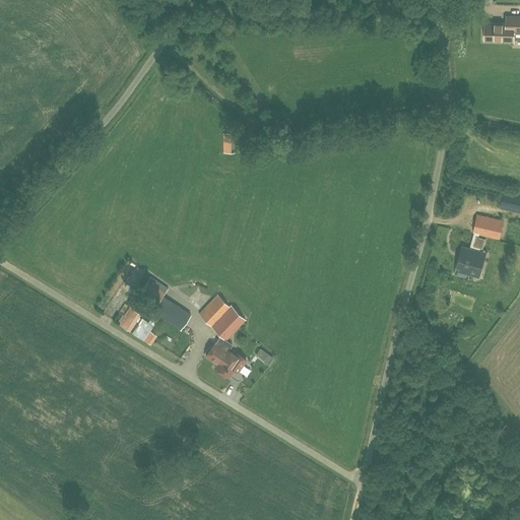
[(519,16),(510,16),(508,16),(507,16),(507,18),(507,23),(505,23),(502,23),(502,24),(498,24),(498,23),(485,22),(485,37),(485,39),(484,41),(486,41),(493,41),(513,42),(514,40),(519,40),(519,16)]
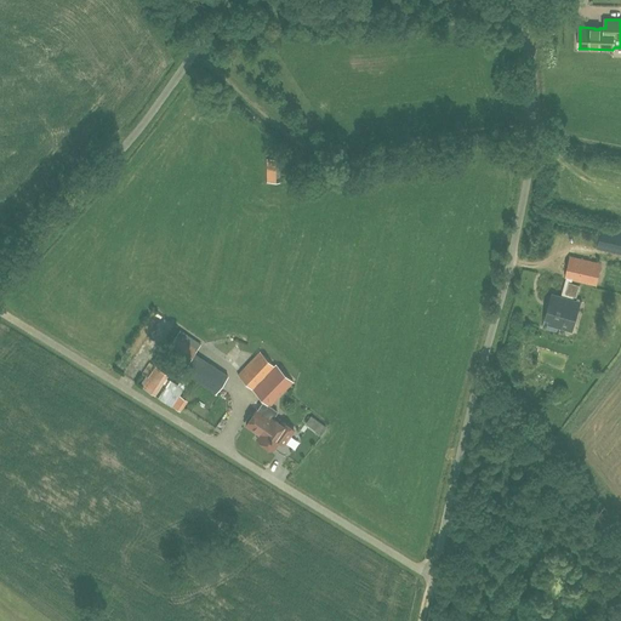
[(620,248),(620,245),(620,231),(614,229),(610,245),(620,248)]
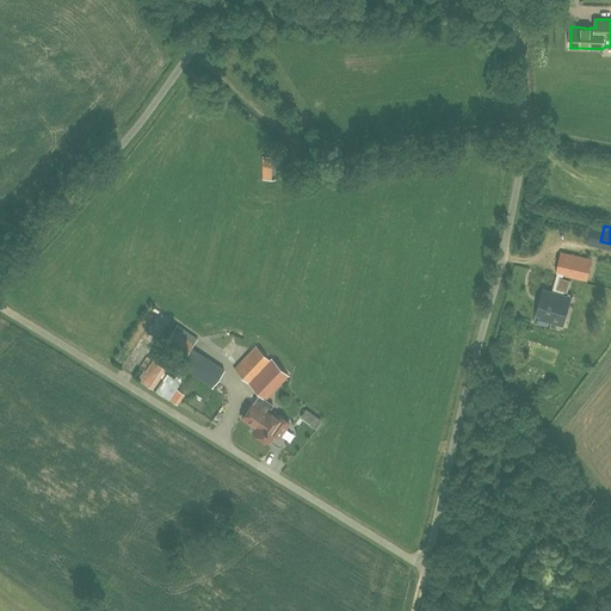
[(557,273),(553,291),(565,294),(566,291),(567,291),(571,281),(562,278),(563,275),(586,281),(591,260),(591,259),(569,254),(561,253),(556,273),(557,273)]
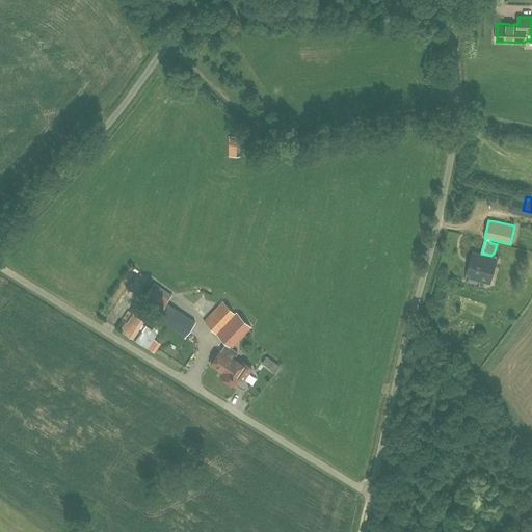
[(494,257),(491,256),(481,254),(473,250),(464,281),(477,285),(477,284),(478,281),(485,283),(494,257)]
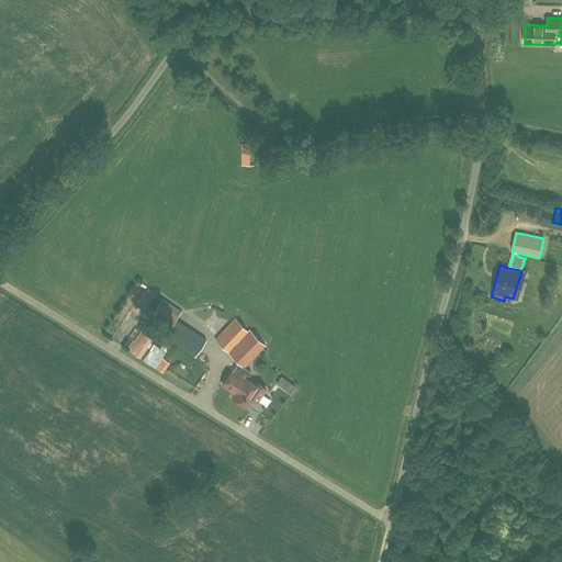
[(194,356),(205,340),(176,319),(181,311),(163,299),(152,315),(170,328),(165,336),(194,356)]
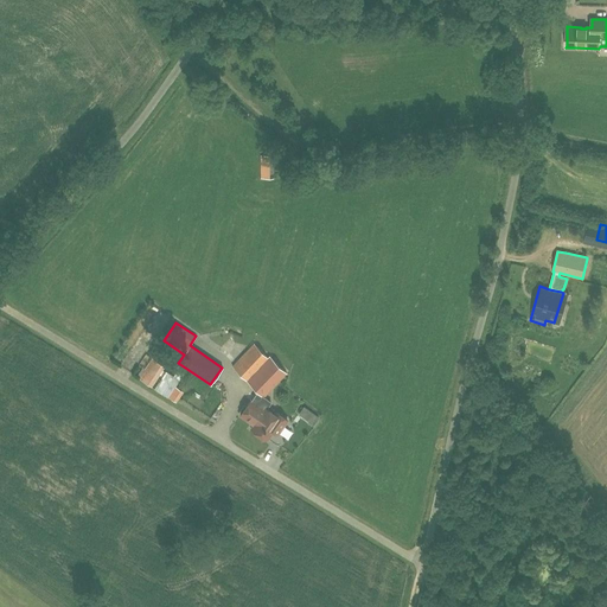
[(234,339),(223,349),(229,355),(238,346),(234,339)]
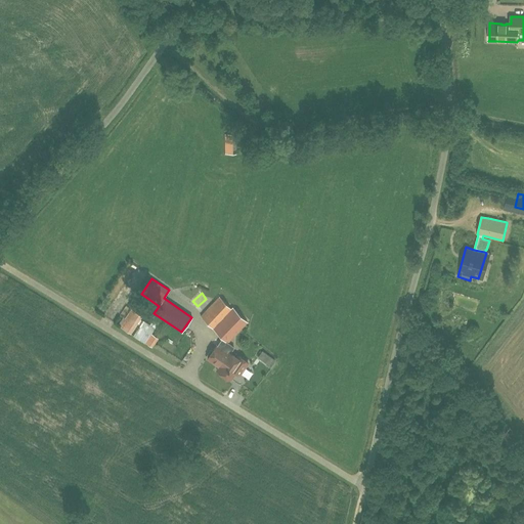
[(227,342),(247,321),(232,307),(231,309),(219,297),(201,316),(226,342),(227,342)]
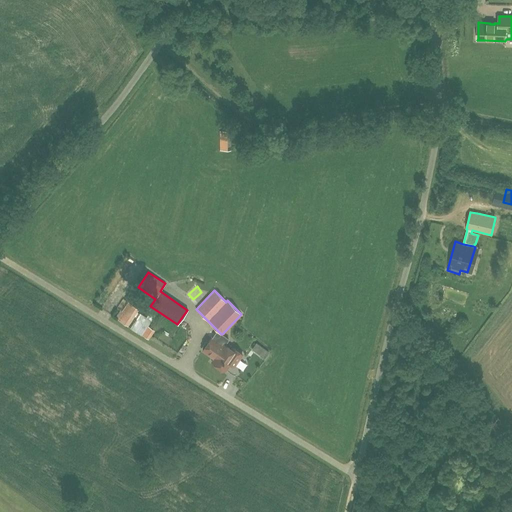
[(128,327),(139,310),(128,303),(117,319),(128,327)]
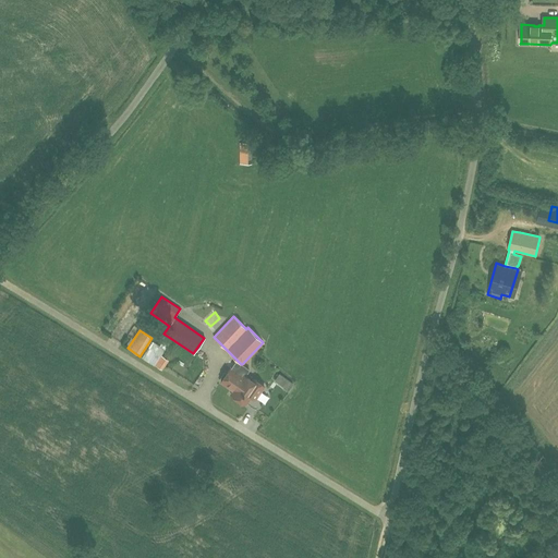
[(155,366),(161,371),(169,360),(161,355),(166,350),(153,341),(146,351),(142,358),(155,366)]
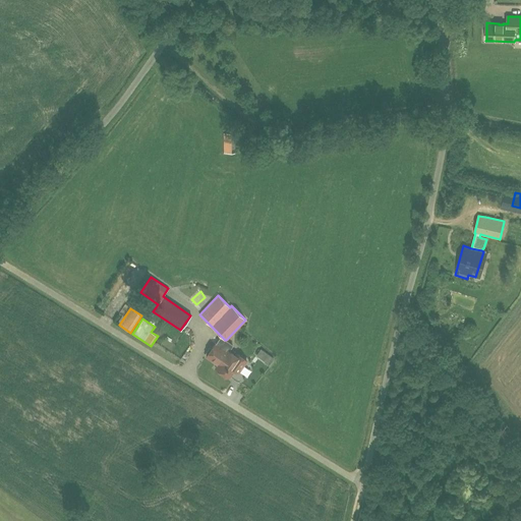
[(225,340),(220,348),(215,344),(211,349),(210,348),(206,353),(207,355),(206,356),(218,364),(215,368),(228,378),(234,369),(238,372),(246,360),(236,353),(235,355),(228,351),(232,345),(226,340),(225,340)]
